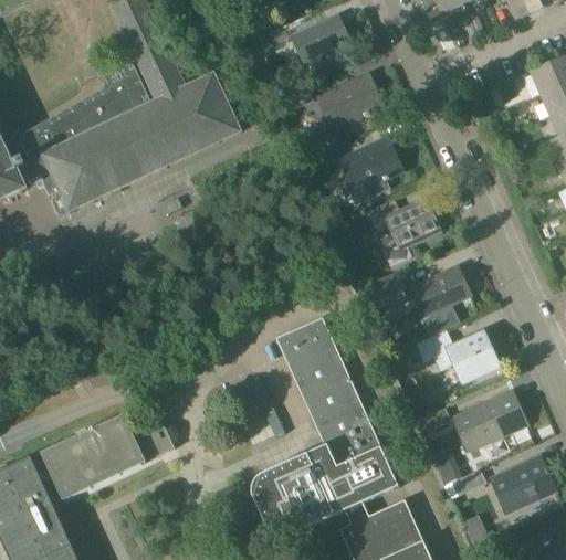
[(0,0),(0,200),(28,187),(23,179),(49,167),(70,210),(242,129),(215,71),(186,84),(146,0),(109,0),(139,63),(135,65),(134,63),(103,78),(106,87),(17,129),(30,158),(24,160),(23,158),(17,161),(0,126),(0,13),(28,1),(30,0),(0,0)]
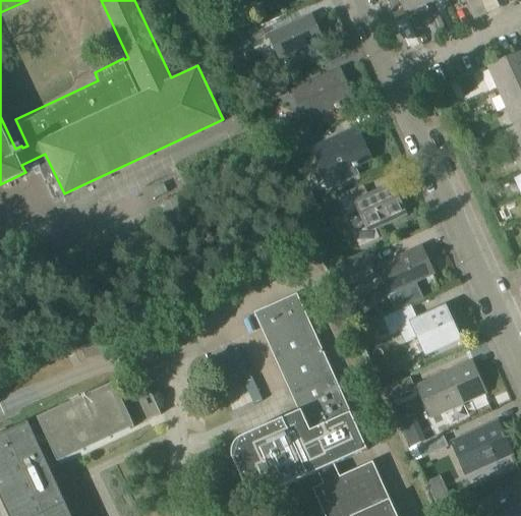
[(426,2),(425,0),(399,0),(405,11),(426,2)]
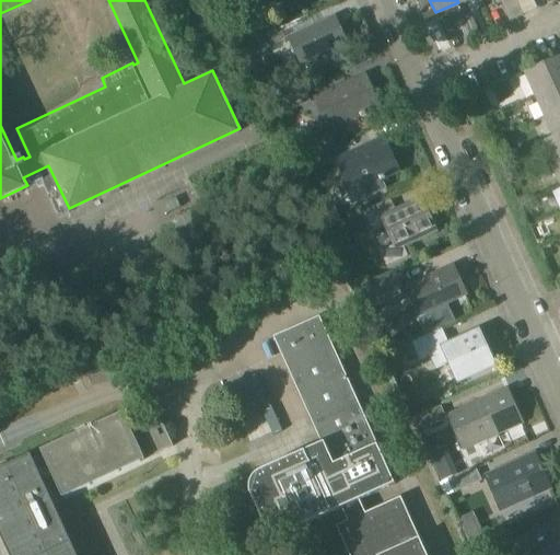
[(518,1),(504,8),(509,18),(523,11),(518,1)]
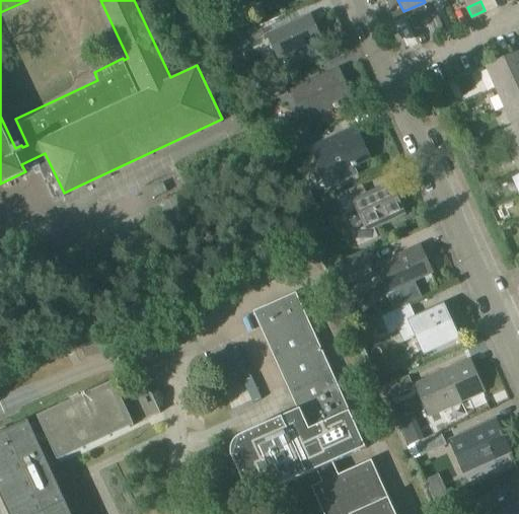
[(427,25),(440,19),(436,9),(423,15),(427,25)]
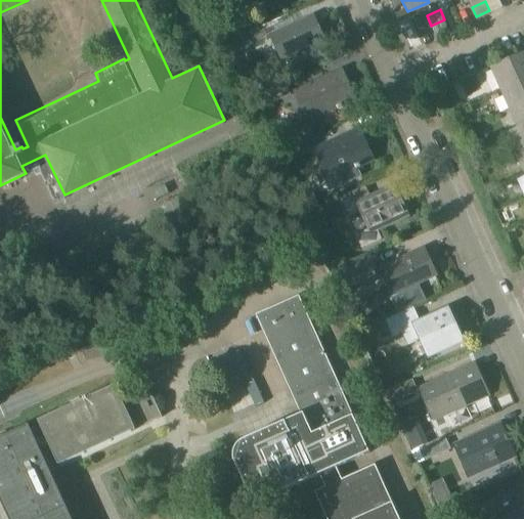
[(323,38),(312,13),(270,33),(280,56),(289,53),(293,62),(313,53),(309,44),(323,38)]
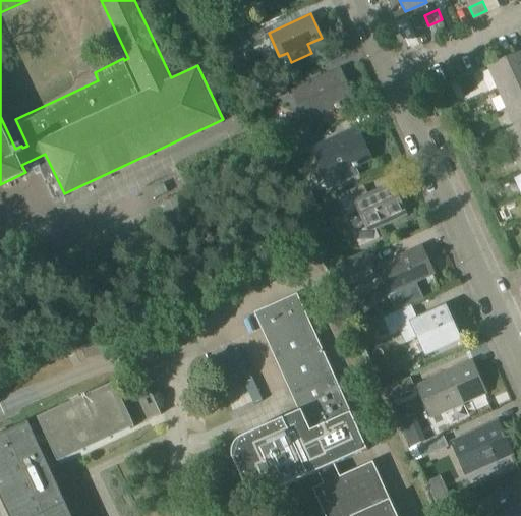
[(442,19),(428,25),(432,35),(446,29),(442,19)]
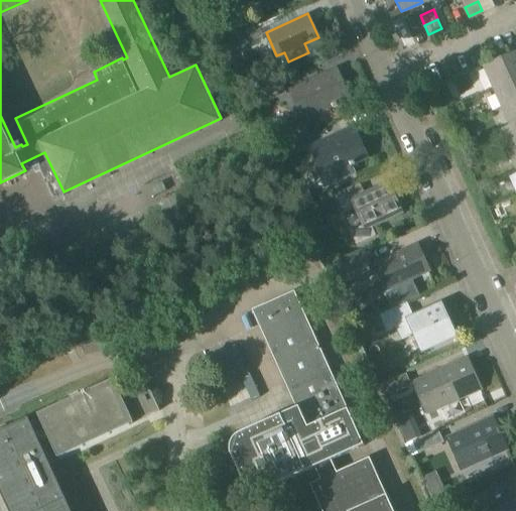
[(258,22),(226,36),(231,48),(263,34),(258,22)]
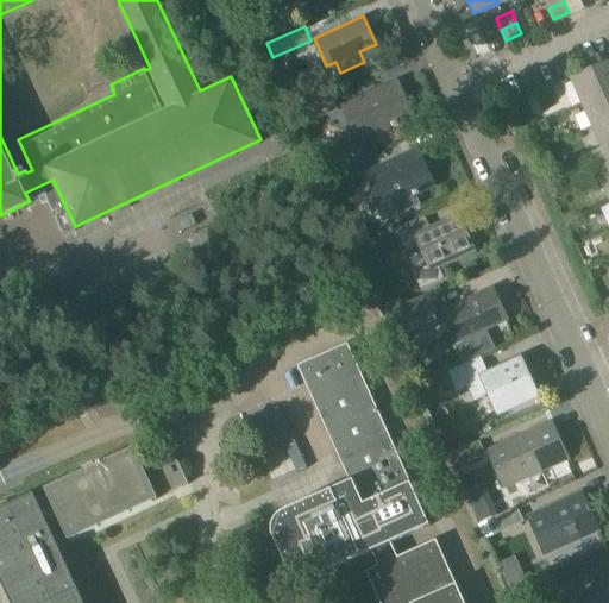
[(582,99),(608,86),(608,58),(571,76),(582,99)]
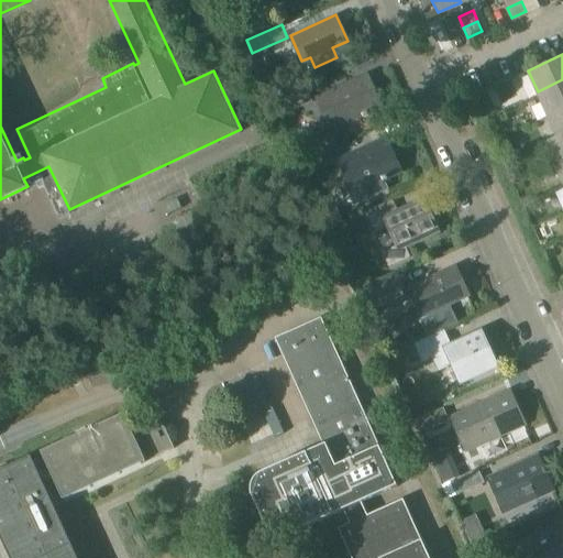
[(367,75),(315,97),(328,128),(381,105),(367,75)]
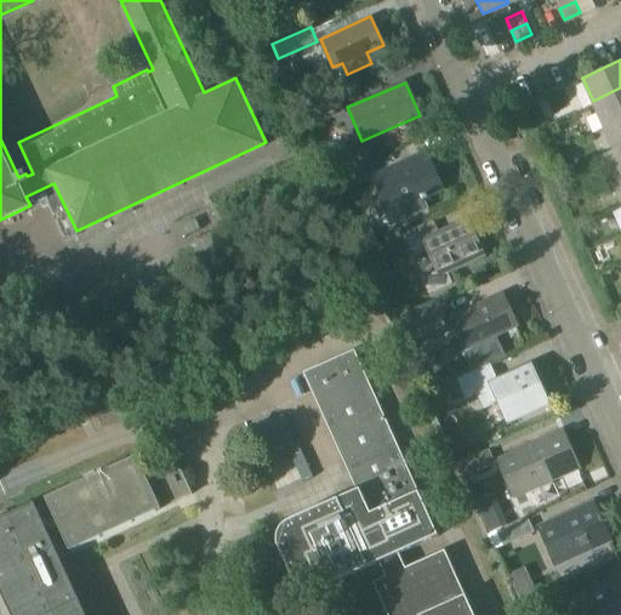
[(620,115),(620,87),(593,101),(603,124),(620,115)]
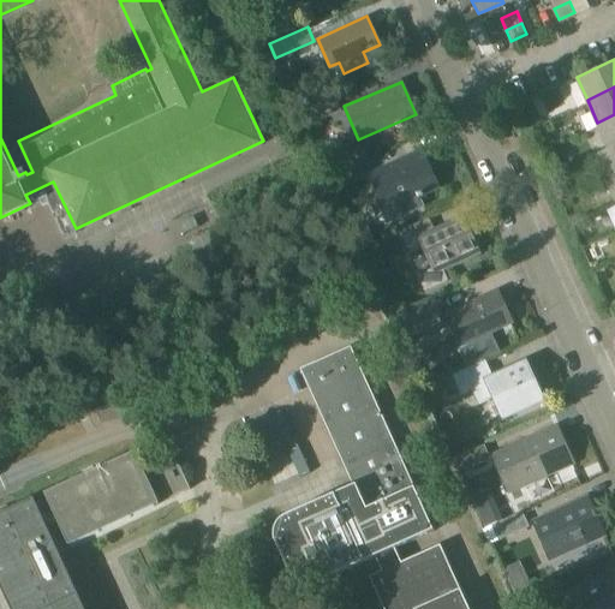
[(334,93),(302,107),(309,121),(340,107),(334,93)]
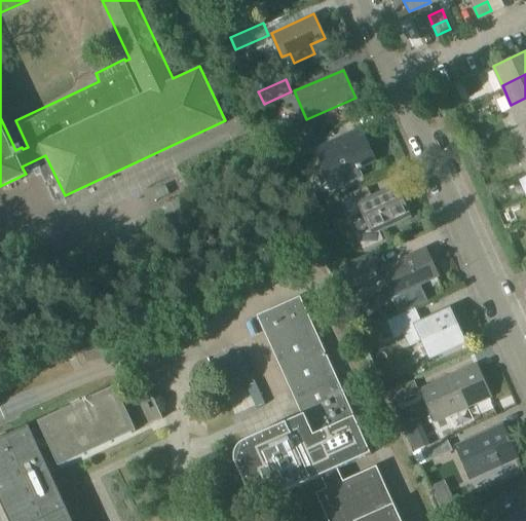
[(525,98),(511,105),(520,125),(521,125),(525,122),(525,98)]
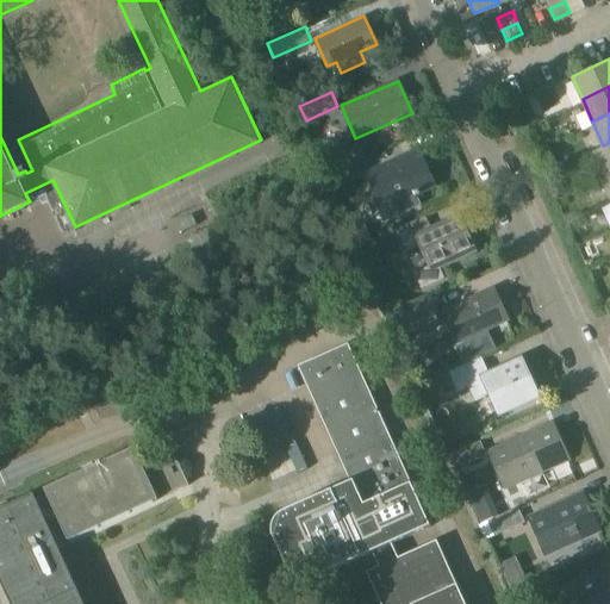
[(609,142),(604,145),(603,145),(589,151),(601,176),(609,172),(609,142)]
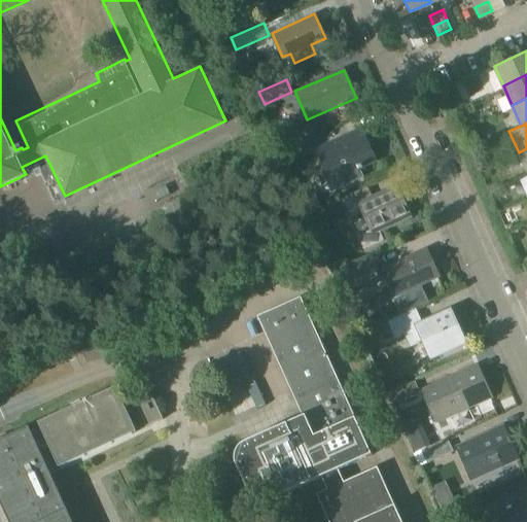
[(361,128),(317,147),(331,178),(375,158),(361,128)]
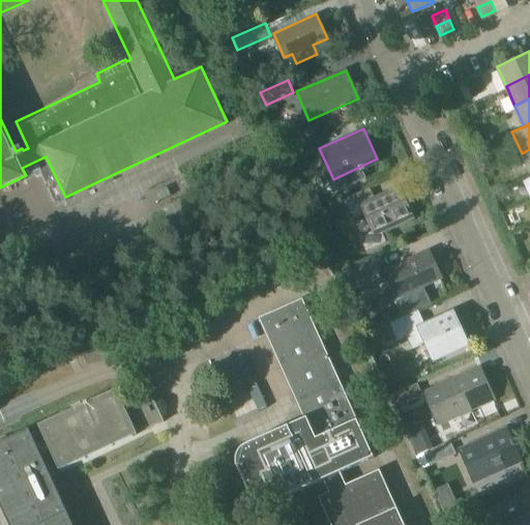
[(308,139),(281,152),(286,163),(314,150),(308,139)]
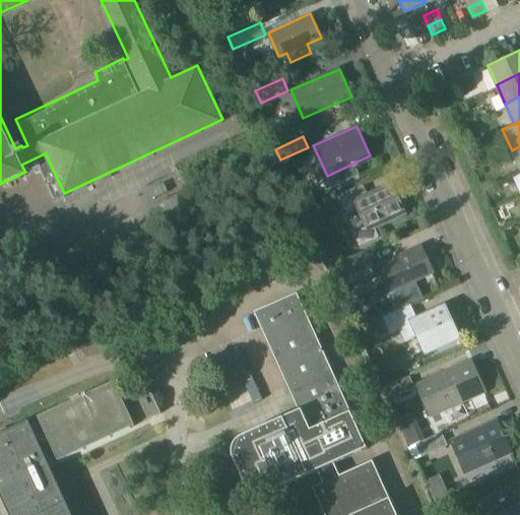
[(164,181),(153,186),(157,193),(168,188),(164,181)]
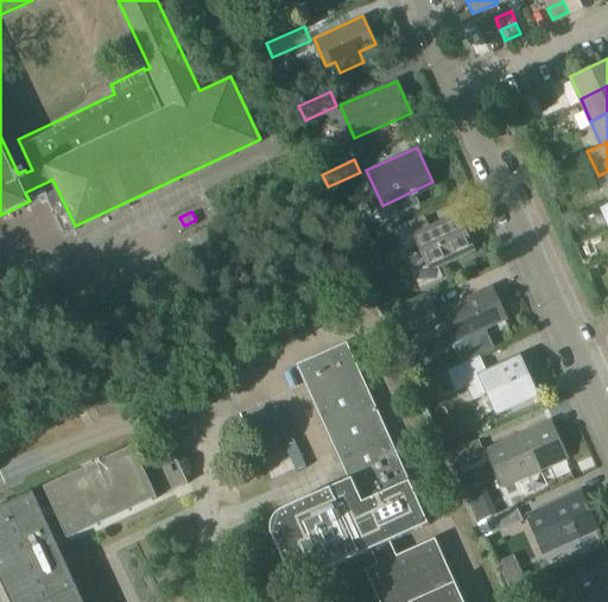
[(424,213),(393,227),(403,248),(418,241),(428,264),(413,270),(419,284),(442,274),(437,264),(473,247),(457,213),(429,226),(424,213)]
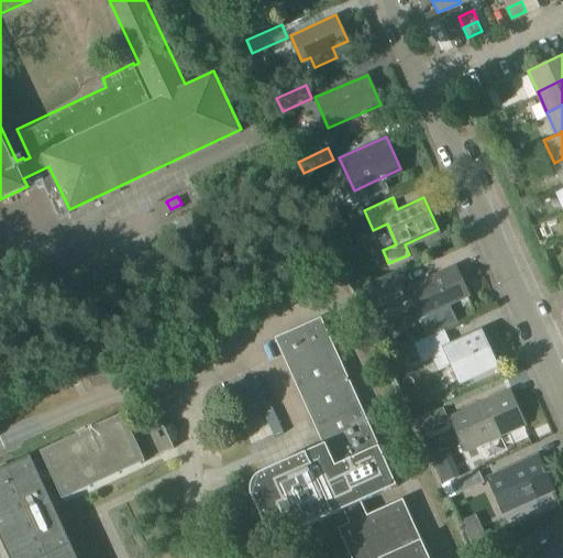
[(364,210),(350,217),(354,226),(368,219),(364,210)]
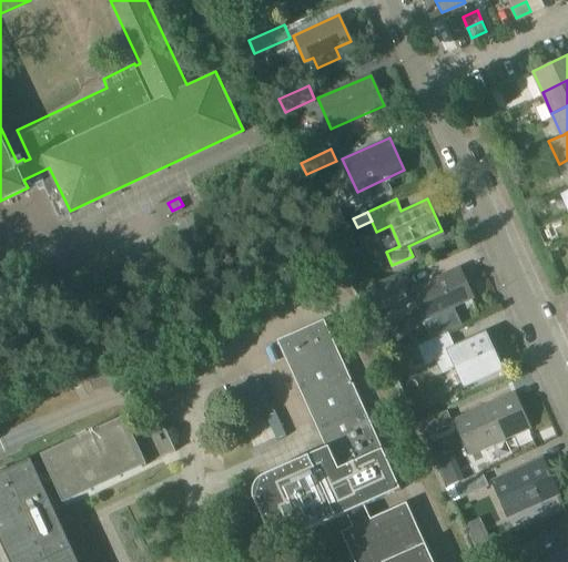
[(459,268),(413,288),(424,315),(472,295),(459,268)]
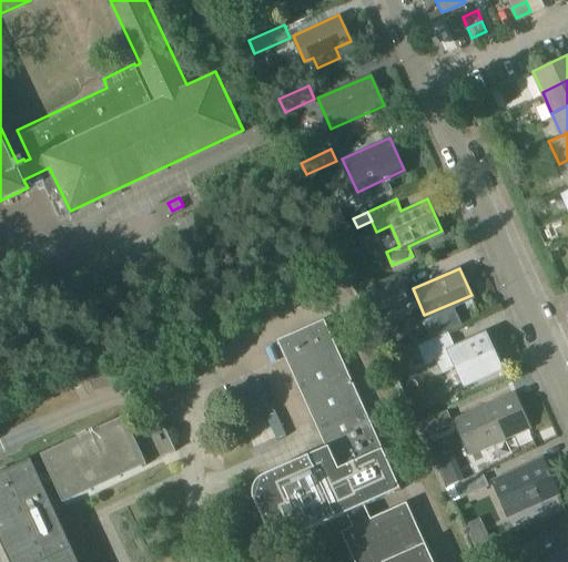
[(358,292),(371,317),(412,298),(401,273),(358,292)]
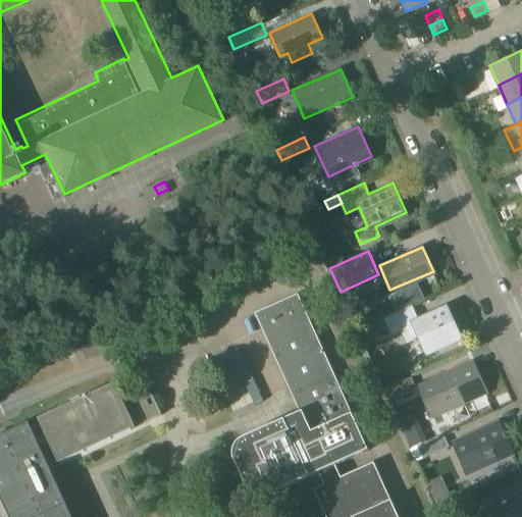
[(70,516),(47,465),(38,444),(48,438),(57,460),(135,424),(115,381),(39,417),(43,427),(33,432),(28,422),(0,434),(0,495),(10,516),(399,516),(373,460),(341,475),(335,463),(368,449),(298,292),(254,311),(299,410),(241,436),(237,440),(235,443),(233,446),(232,449),(232,452),(232,455),(233,457),(246,484),(248,488),(251,490),(255,493),(258,494),(262,494),(266,494),(318,470),(323,482),(313,486),(326,516),(324,516),(70,516)]
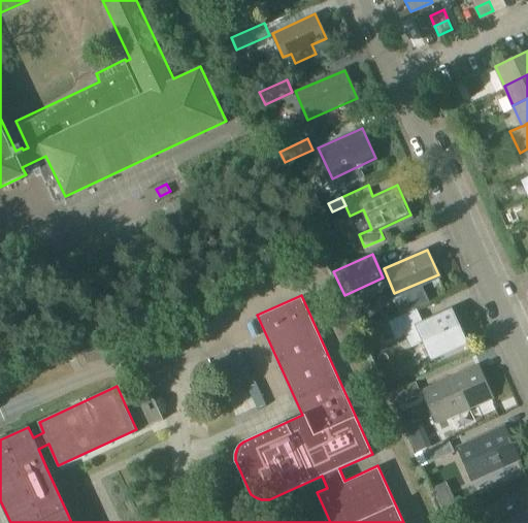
[(416,307),(389,321),(395,335),(405,331),(410,342),(422,337),(430,356),(465,340),(451,308),(423,322),(416,307)]
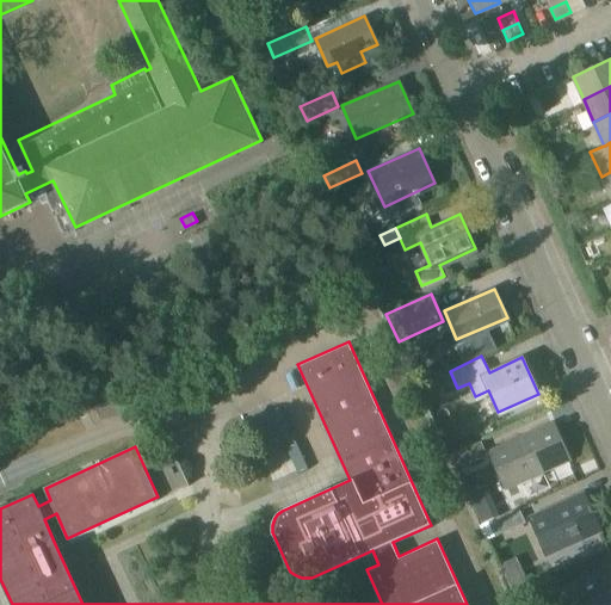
[(489,450),(506,487),(569,458),(553,421),(489,450)]
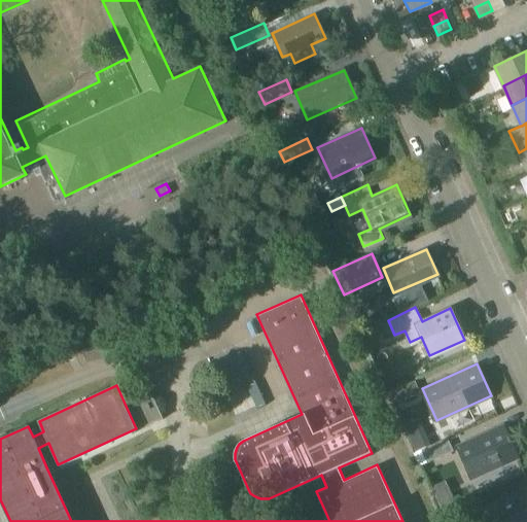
[(421,391),(415,378),(389,390),(394,403),(421,391)]
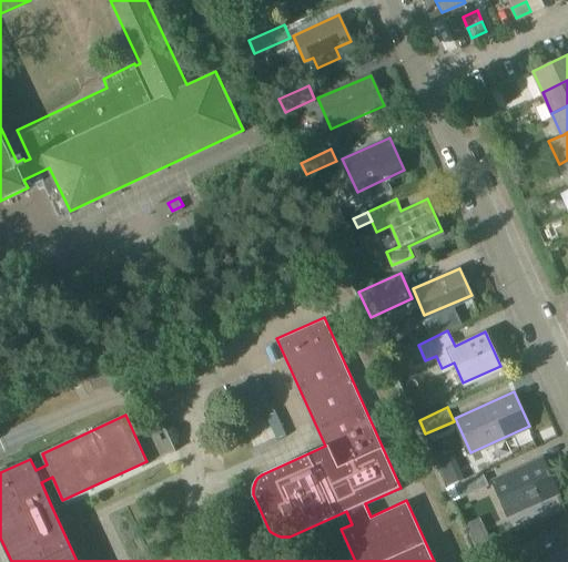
[(156,456),(174,448),(161,418),(143,427),(156,456)]
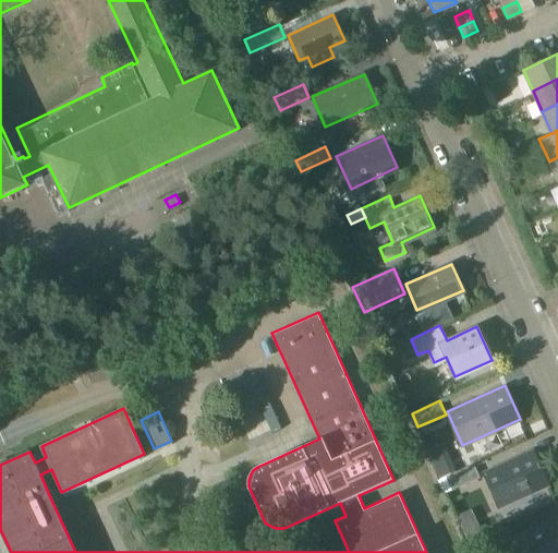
[(500,506),(549,484),(534,449),(485,472),(500,506)]
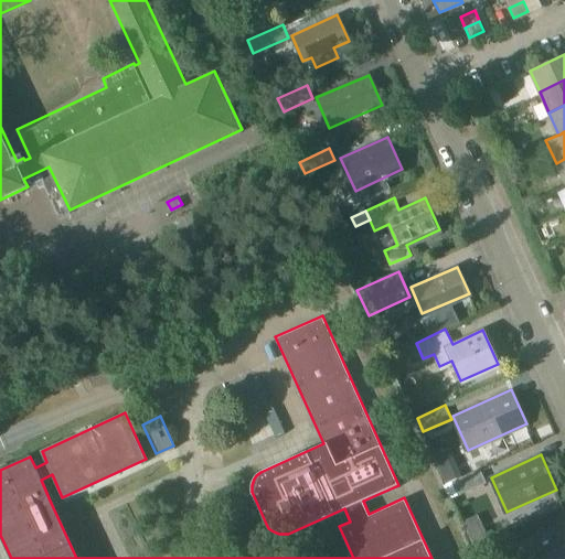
[(461,474),(455,460),(438,468),(445,481),(461,474)]
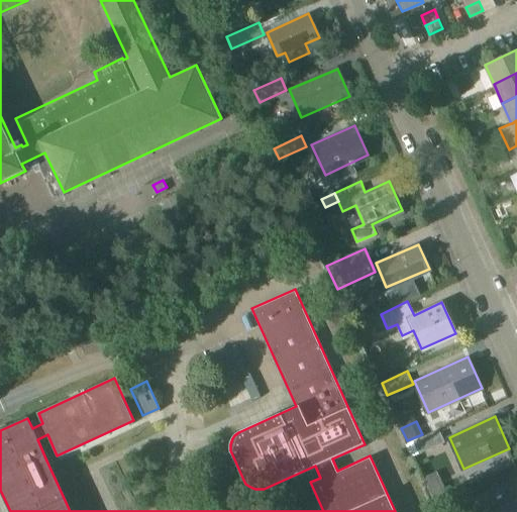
[(445,440),(439,428),(413,440),(419,452),(445,440)]
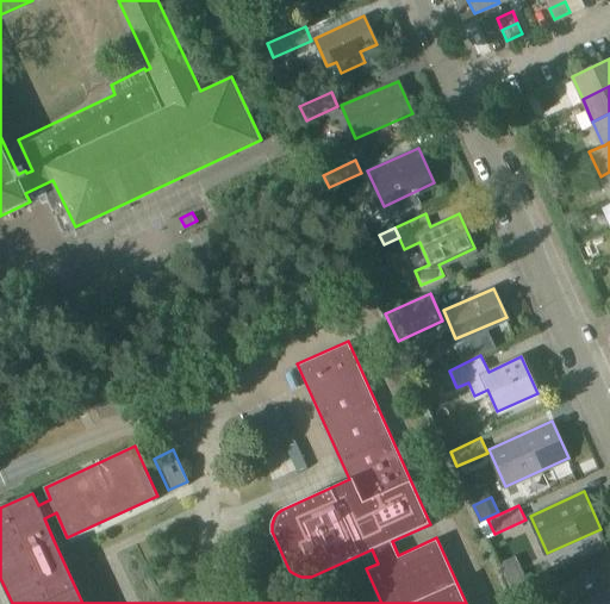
[(609,603),(609,564),(565,585),(572,603),(609,603)]
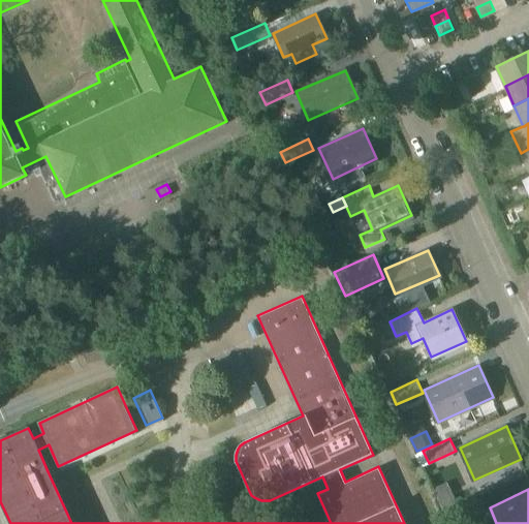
[(458,505),(455,497),(440,503),(444,512),(458,505)]
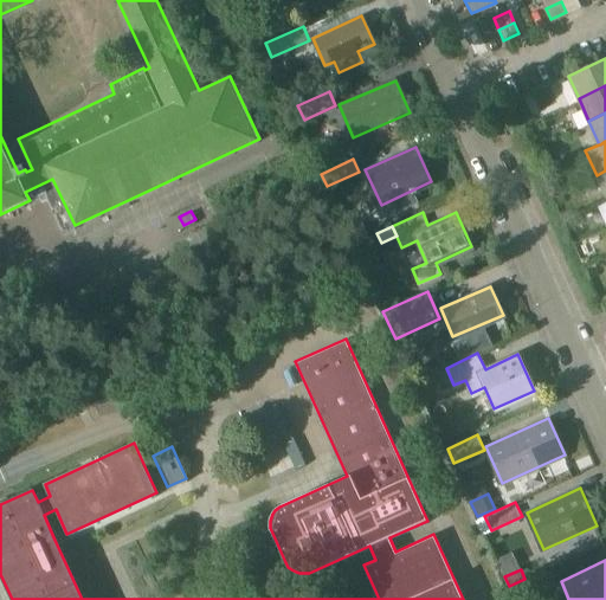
[(550,569),(520,582),(524,594),(555,581),(550,569)]
